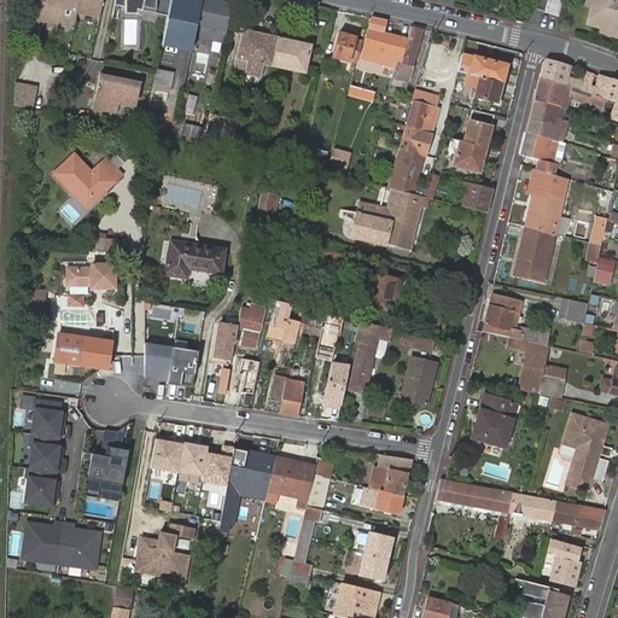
[(35,0),(31,19),(58,24),(58,22),(74,25),(75,13),(99,18),(101,0),(35,0)]
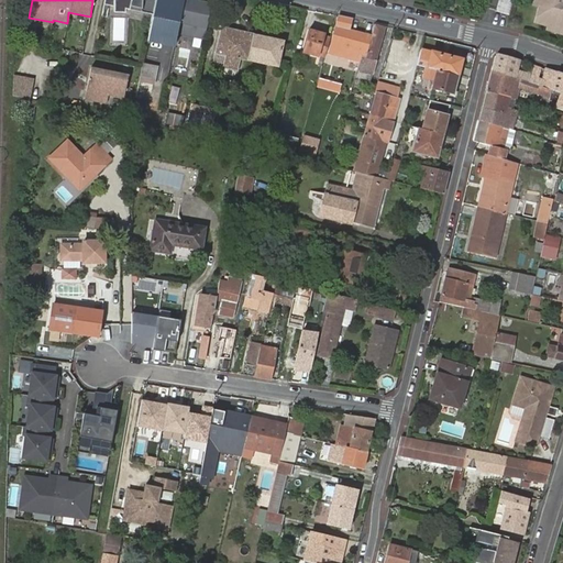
[(153,14),(155,0),(103,0),(103,6),(121,9),(120,14),(132,17),(134,11),(153,14)]
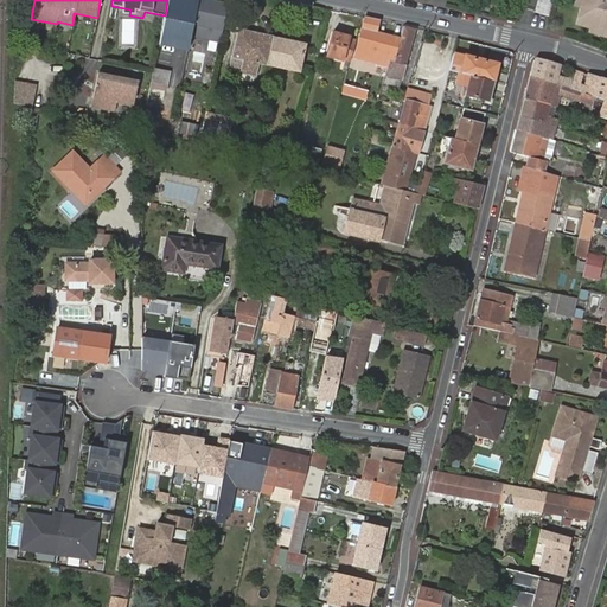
[(197,0),(196,0),(167,0),(165,16),(159,44),(189,49),(191,36),(196,10),(197,0)]
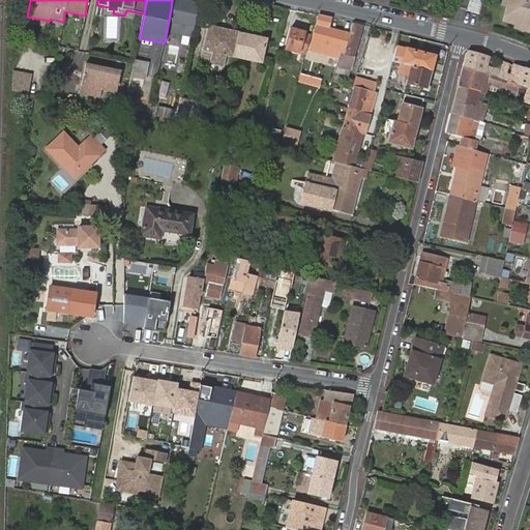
[(198,3),(176,0),(172,0),(171,8),(167,31),(192,36),(198,3)]
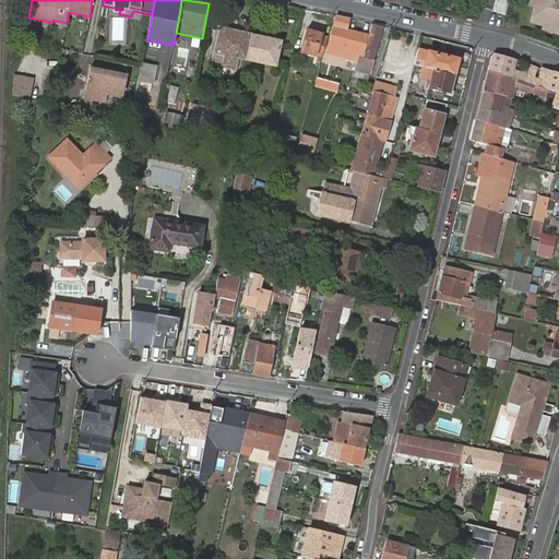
[(492,0),(489,13),(502,18),(508,0),(492,0)]
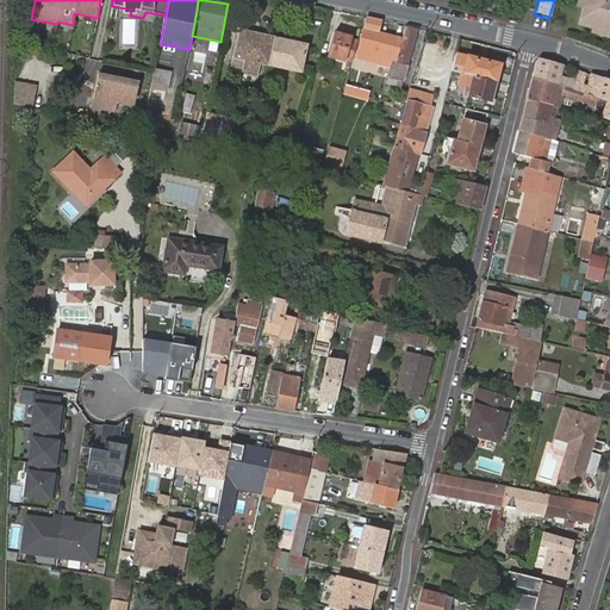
[(609,0),(576,0),(573,7),(578,8),(573,27),(584,31),(595,35),(604,38),(609,39),(609,0)]
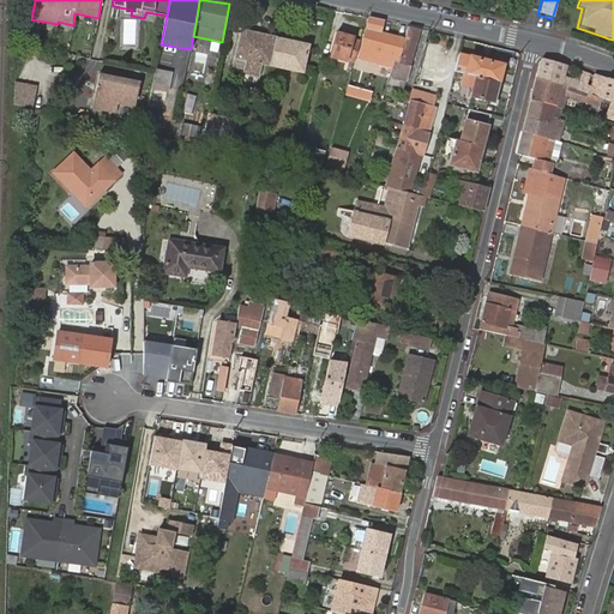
[(381,22),(369,19),(360,49),(369,52),(368,56),(374,58),(375,54),(397,60),(403,40),(379,34),(381,22)]
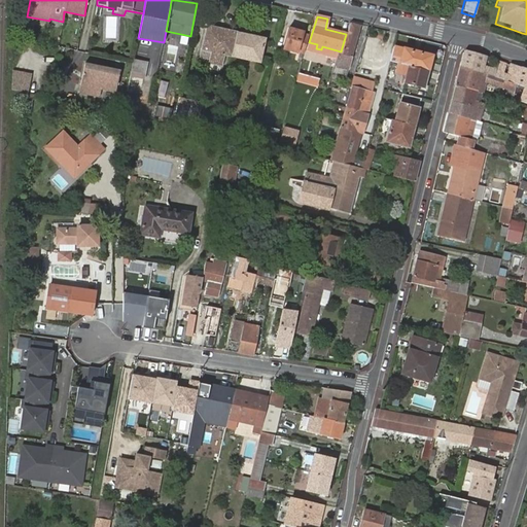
[(349,23),(346,34),(341,51),(340,57),(337,56),(332,68),(334,69),(332,73),(344,77),(346,71),(347,71),(360,26),(349,23)]
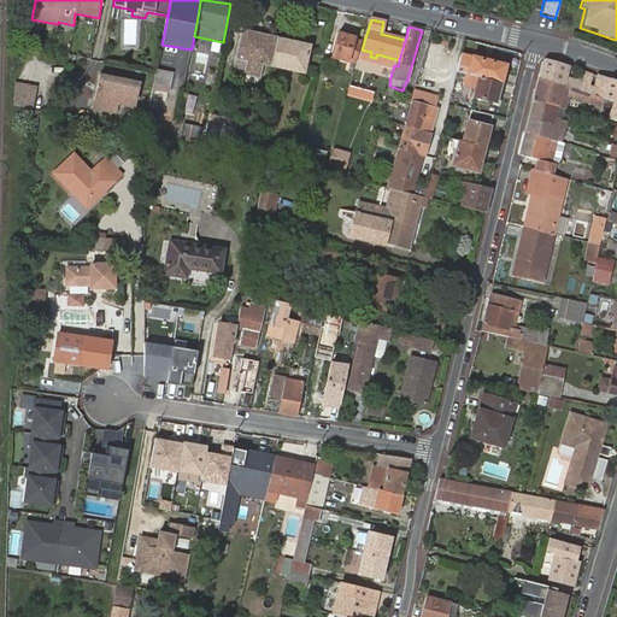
[(270,66),(276,40),(242,33),(236,59),(246,62),(245,69),(258,72),(260,64),(270,66)]
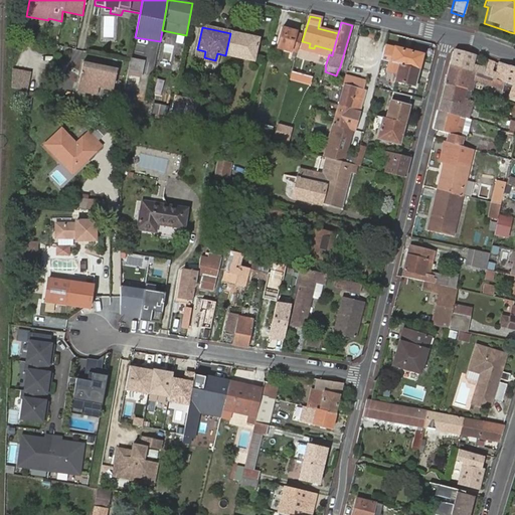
[(296,52),(301,35),(294,34),(295,32),(281,28),(276,48),(289,52),(290,50),(292,51),(296,52)]
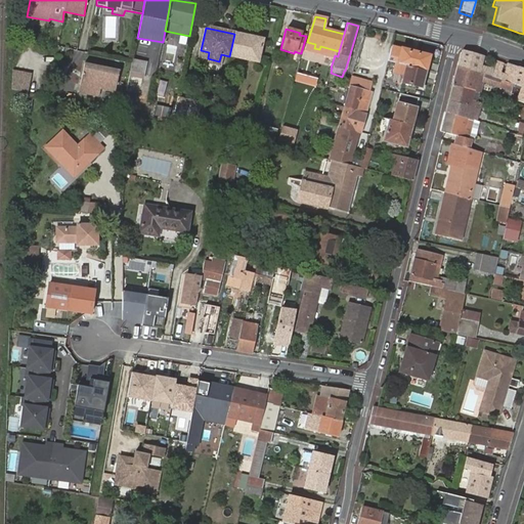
[(250,38),(234,34),(229,56),(257,62),(262,43),(250,40),(250,38)]
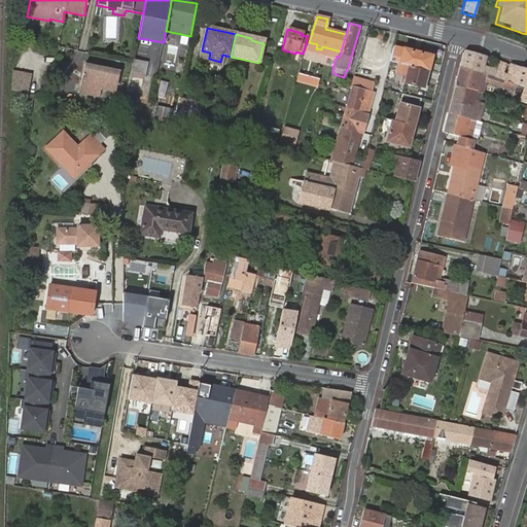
[(317,44),(309,42),(308,47),(337,56),(340,57),(341,51),(322,46),(321,49),(316,48),(317,44)]
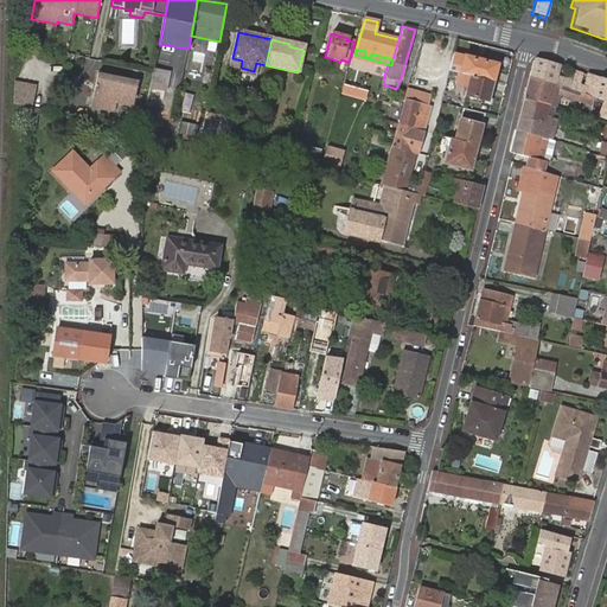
[(193,53),(192,74),(200,74),(202,66),(198,66),(199,53),(193,53)]
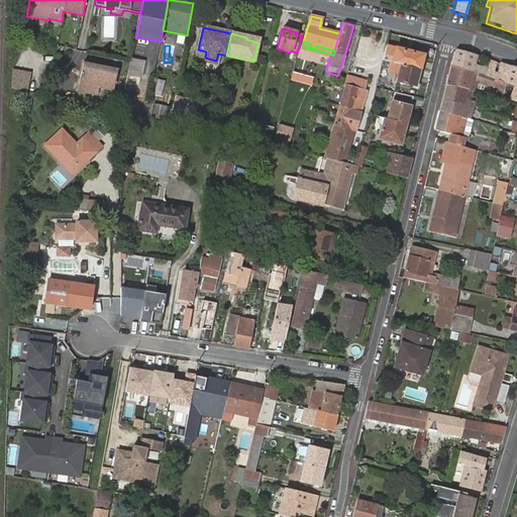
[(398,49),(386,46),(382,61),(395,64),(401,66),(420,71),(422,71),(425,57),(398,49)]
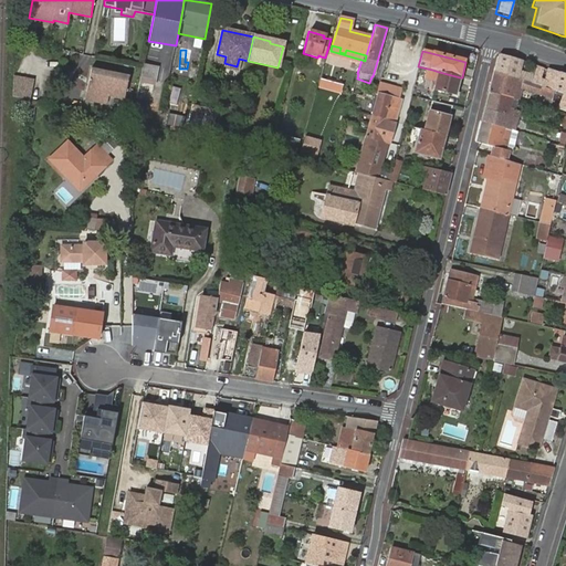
[(498,60),(494,71),(515,79),(517,70),(521,61),(501,55),(498,60)]
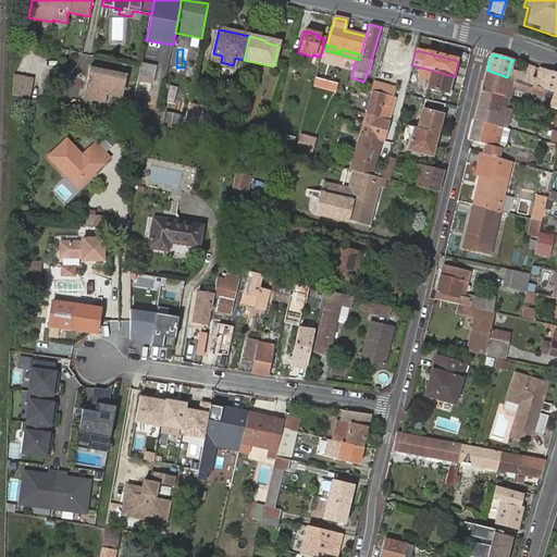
[(158,64),(141,61),(139,75),(155,78),(158,64)]
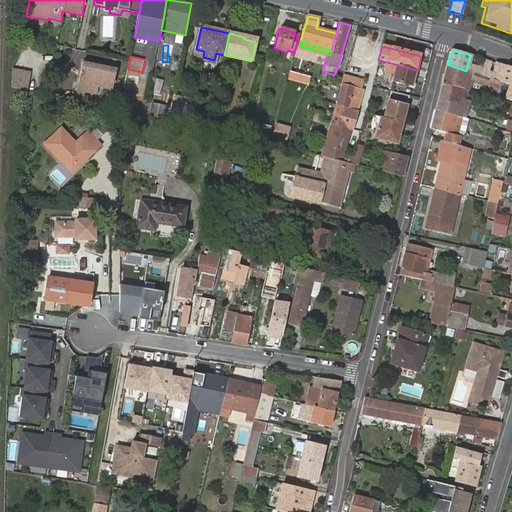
[(491,62),(484,59),(481,67),(478,75),(488,78),(501,82),(511,85),(511,69),(496,64),(495,64),(493,71),(489,70),(491,62)]
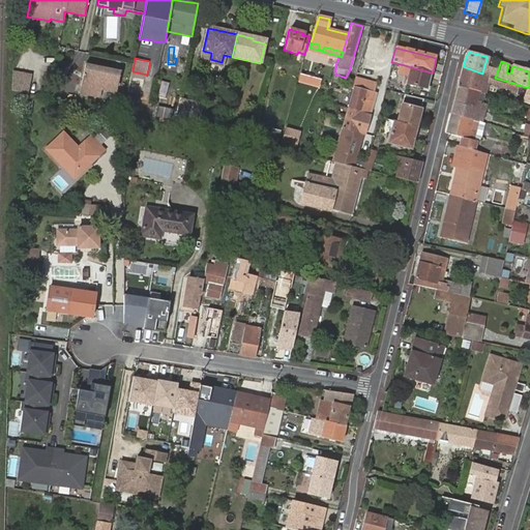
[(123,71),(112,69),(111,71),(100,69),(101,66),(87,64),(82,93),(102,97),(105,90),(118,93),(123,71)]
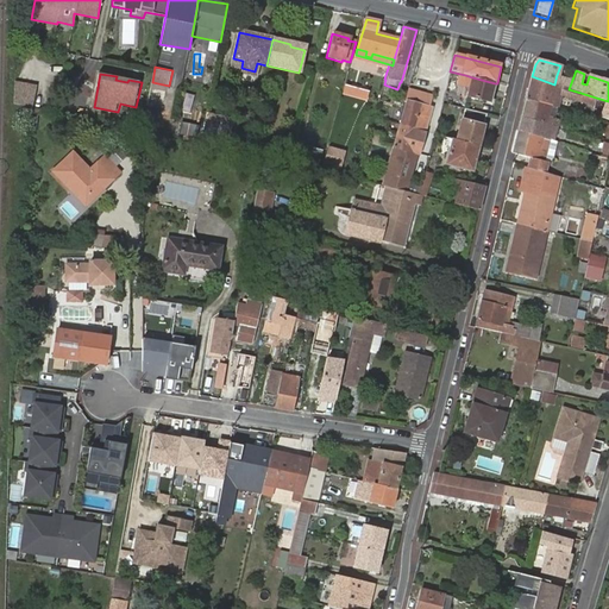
[(572,80),(557,75),(554,85),(569,89),(572,80)]
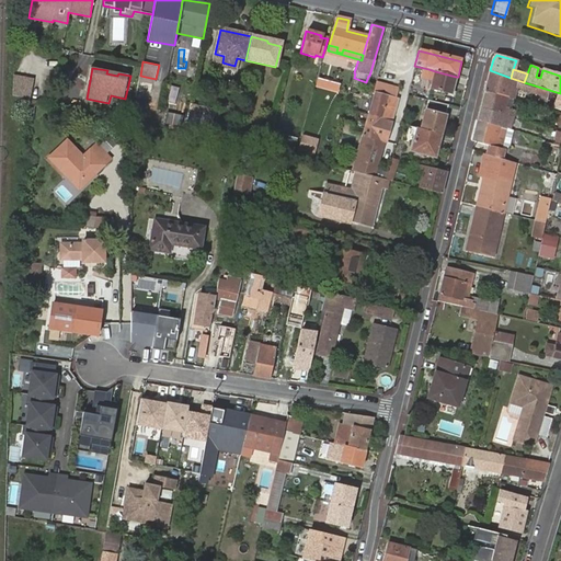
[(488,77),(484,91),(506,98),(514,100),(517,88),(547,96),(548,95),(549,90),(535,86),(524,82),(511,78),(490,70),(488,77)]
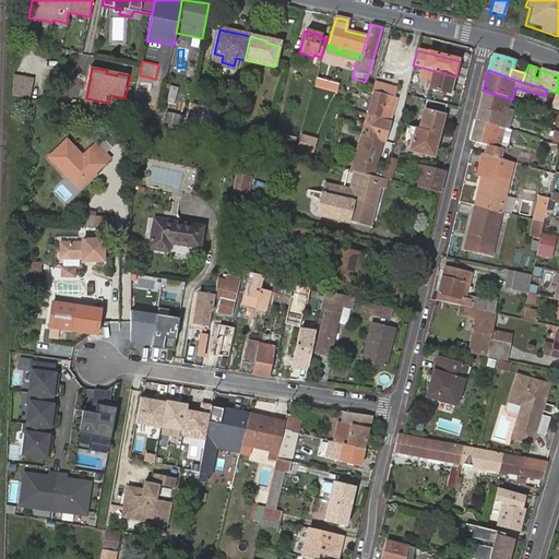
[(454,76),(433,71),(429,88),(445,94),(448,84),(451,85),(454,76)]
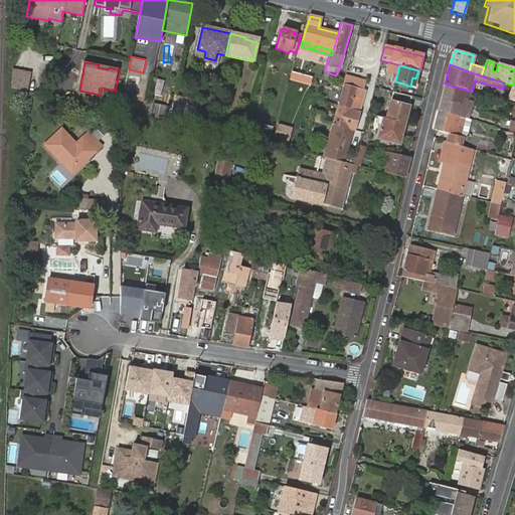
[(14,68),(13,89),(30,91),(32,69),(14,68)]
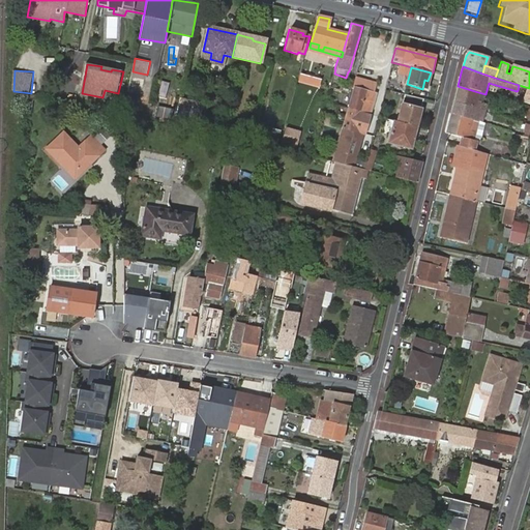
[(214,77),(212,83),(224,85),(225,80),(214,77)]
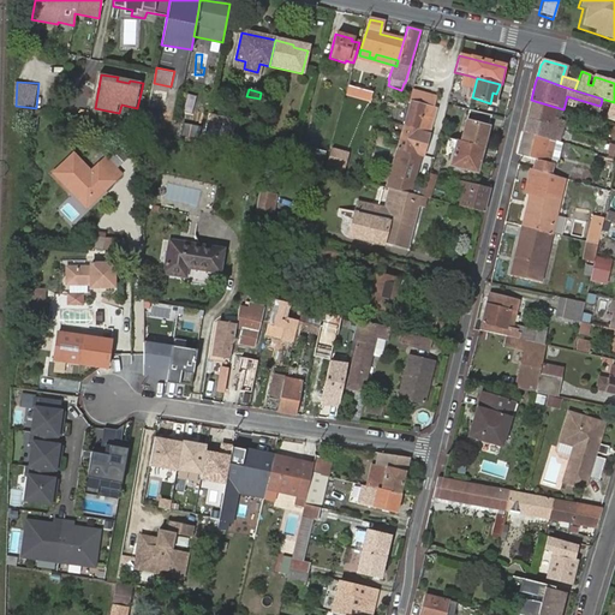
[(348,96),(366,102),(369,96),(351,90),(348,96)]
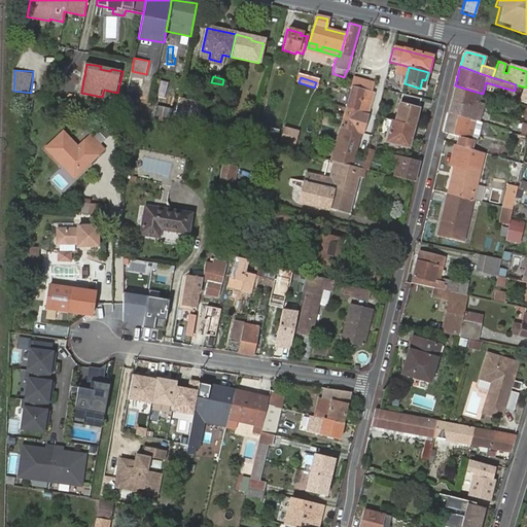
[(363,88),(354,84),(353,90),(351,90),(340,129),(350,131),(348,138),(357,140),(359,133),(361,133),(367,114),(366,114),(372,95),(362,92),(363,88)]
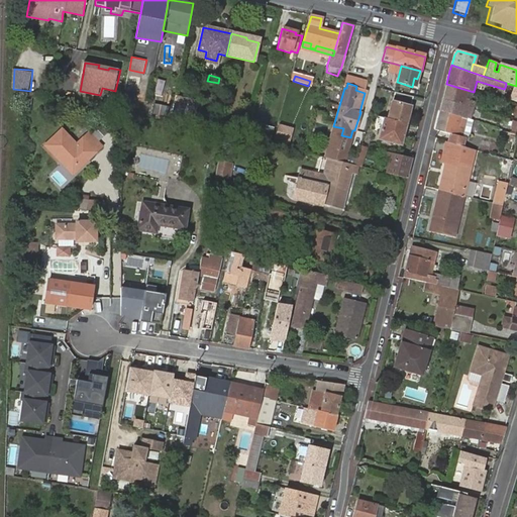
[(516,89),(516,86),(506,83),(505,88),(513,91),(516,92),(516,89)]
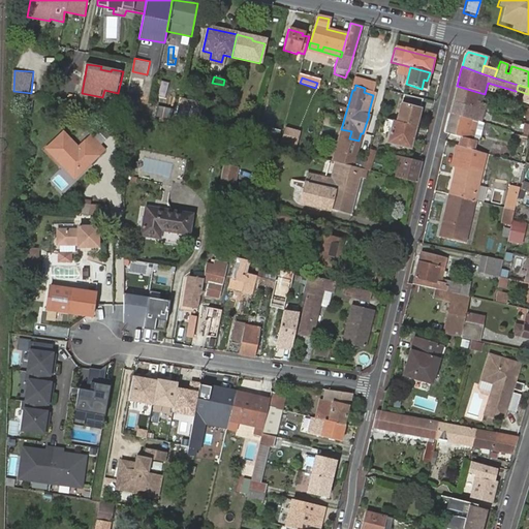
[(457,86),(453,101),(472,106),(484,110),(485,105),(481,104),(474,102),(477,92),(457,86)]
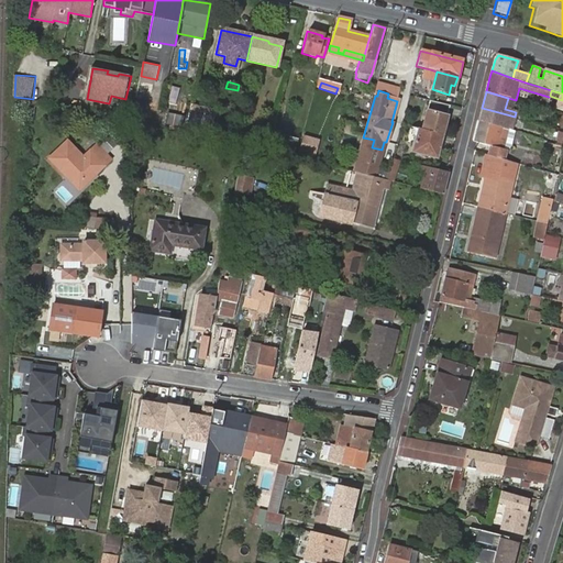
[(362,100),(349,96),(346,102),(350,103),(349,108),(359,110),(362,100)]
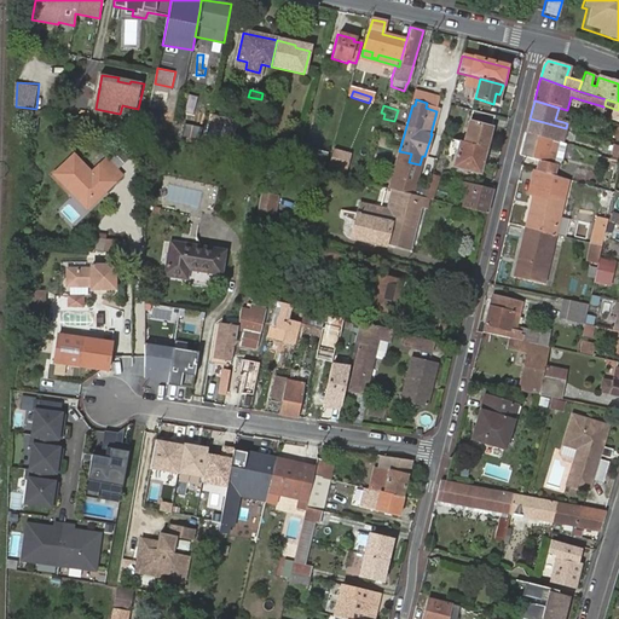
[(555,120),(563,122),(567,110),(559,108),(555,120)]
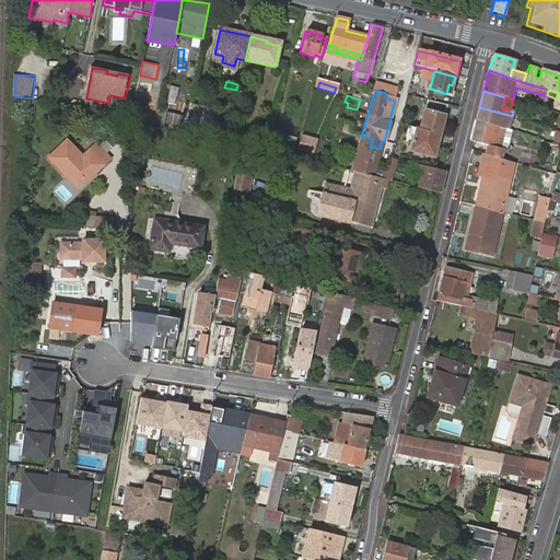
[(446,105),(427,101),(419,129),(440,135),(446,105)]
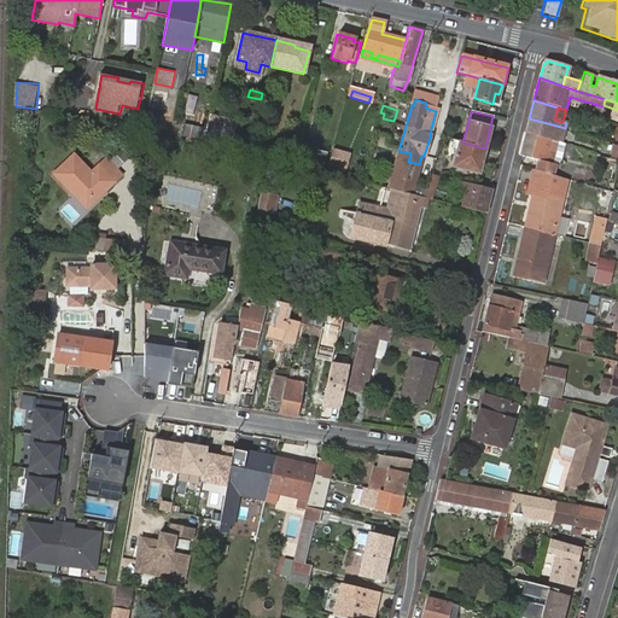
[(529,118),(525,134),(548,140),(552,124),(529,118)]
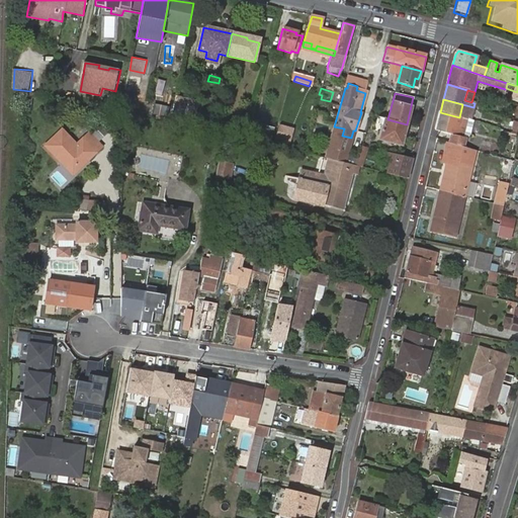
[(184,121),(208,127),(212,113),(209,112),(203,113),(195,111),(191,108),(188,107),(184,121)]
